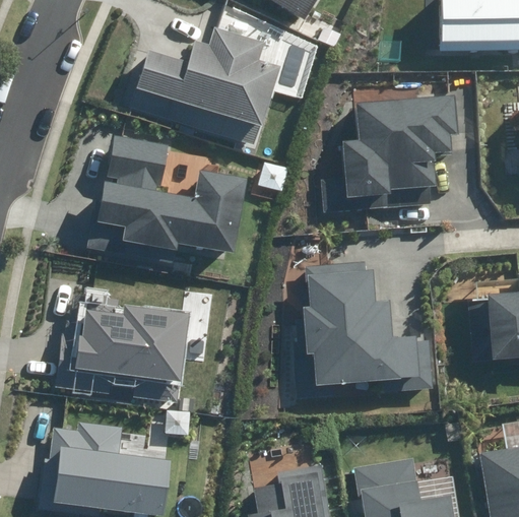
[(273,0),(304,18),(314,0),(273,0)]
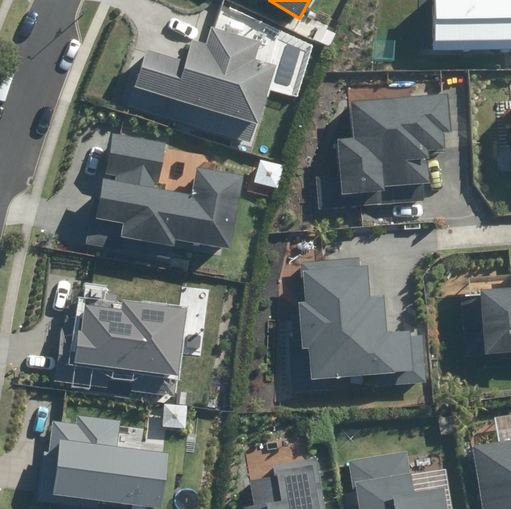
[(434,0),(434,48),(435,48),(510,48),(510,0),(434,0)]
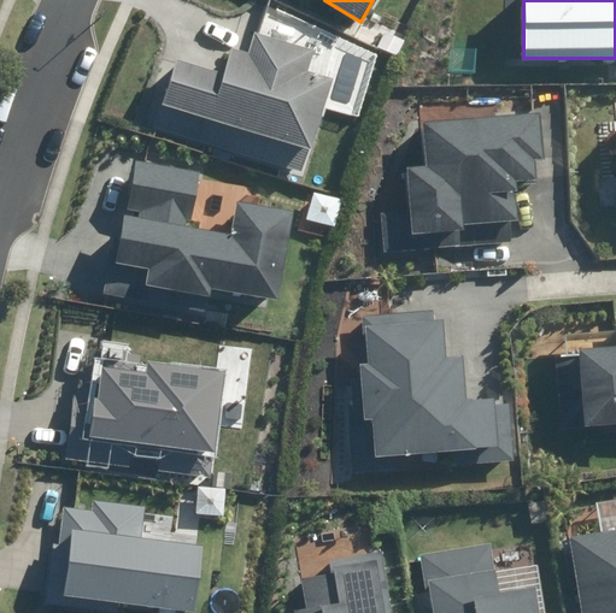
[(174,58),(154,127),(305,169),(330,80),(306,74),(315,43),(250,25),(242,52),(229,48),(223,72),(174,58)]
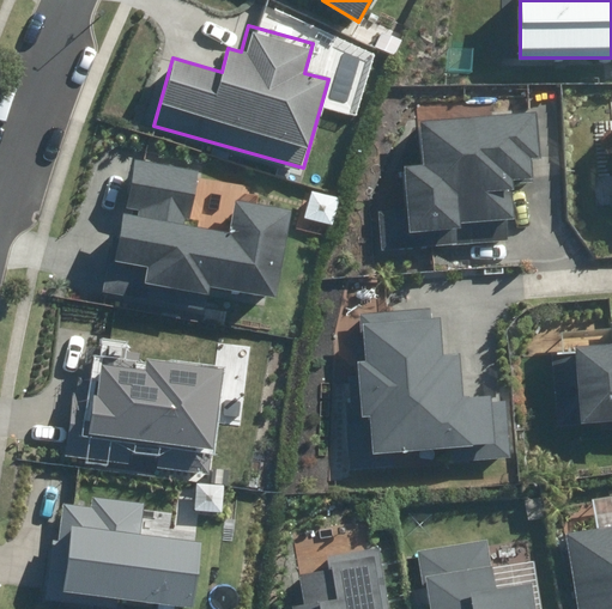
[(539,119),(420,121),(420,162),(405,162),(406,231),(459,230),(459,223),(510,221),(509,177),(532,177),(532,157),(539,157),(539,119)]
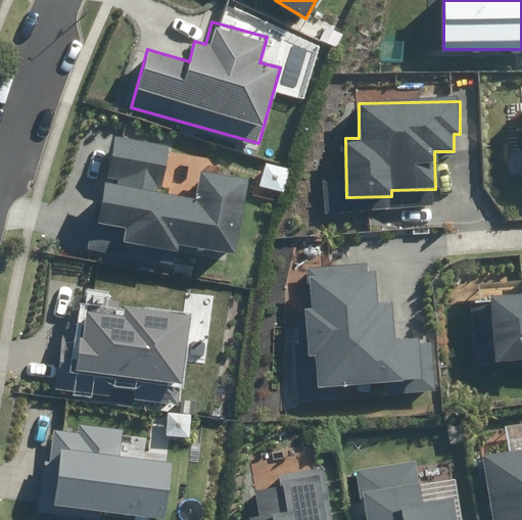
[(237,254),(249,182),(200,174),(196,199),(161,194),(170,146),(113,137),(95,246),(177,260),(180,245),(237,254)]
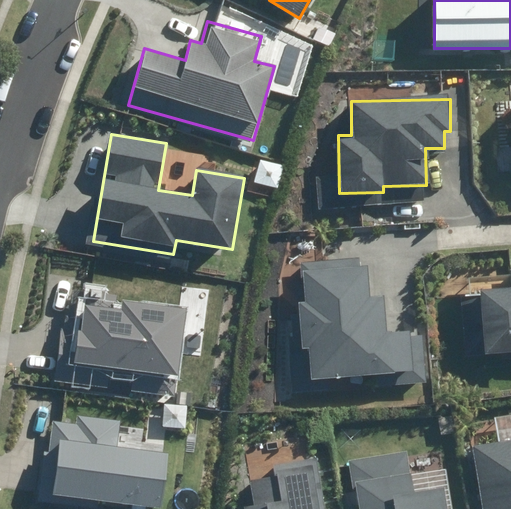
[(305,300),(297,300),(299,352),(309,352),(310,381),(377,380),(377,385),(425,384),(424,329),(384,330),(384,296),(367,296),(366,257),(304,259),(305,300)]
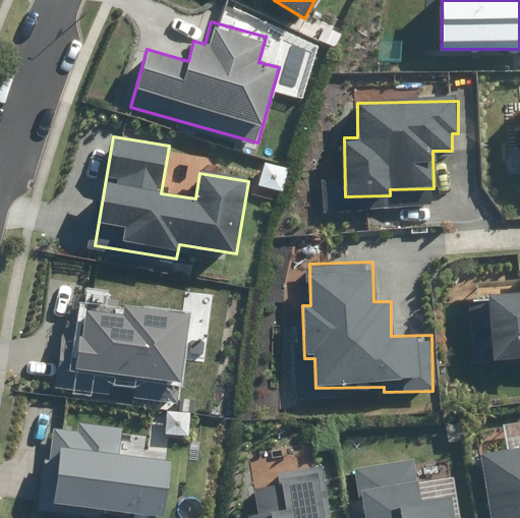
[(519,274),(517,275),(519,293),(484,297),(492,361),(519,357),(519,274)]
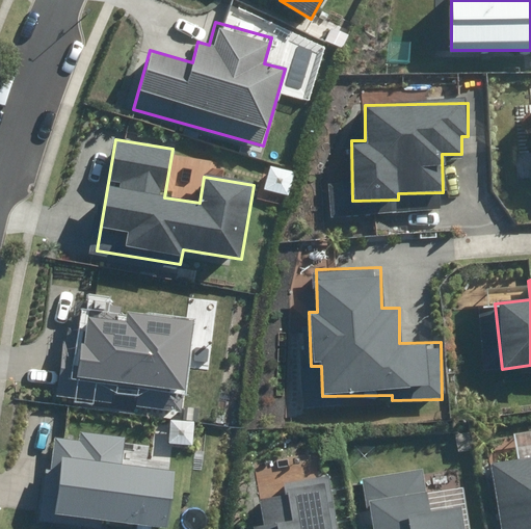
[(157,408),(181,412),(187,363),(211,365),(218,298),(191,295),(189,317),(129,310),(127,324),(80,318),(73,377),(159,388),(157,408)]
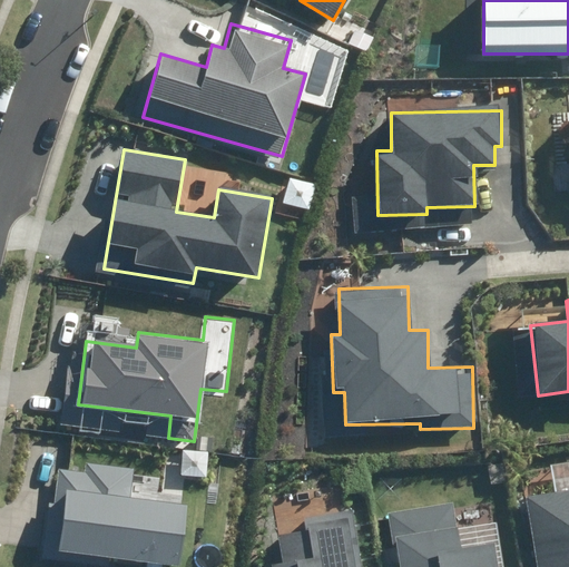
[(48,500),(42,553),(56,554),(55,564),(94,566),(116,566),(117,560),(147,563),(146,566),(165,566),(179,566),(186,478),(206,478),(208,453),(167,450),(165,475),(133,471),(134,466),(85,460),(85,469),(58,467),(55,501),(48,500)]
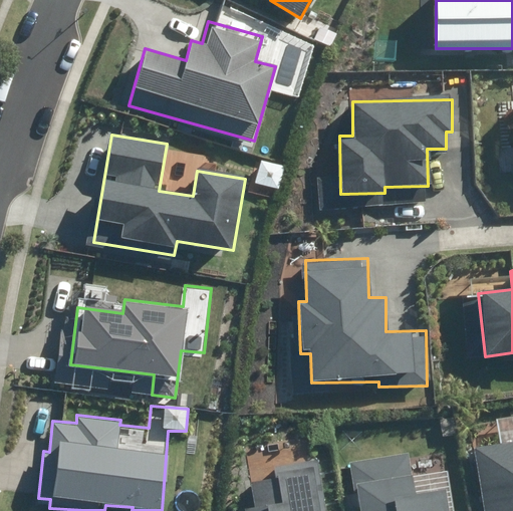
[(512,440),(474,446),(481,510),(512,510),(512,440)]
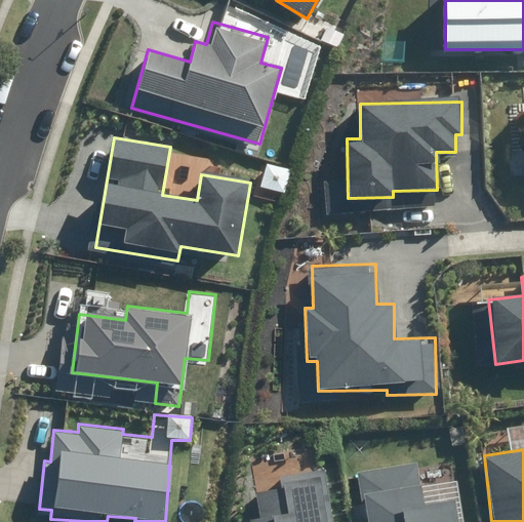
[(456,521),(453,499),(425,504),(417,462),(358,471),(366,521),(456,521)]
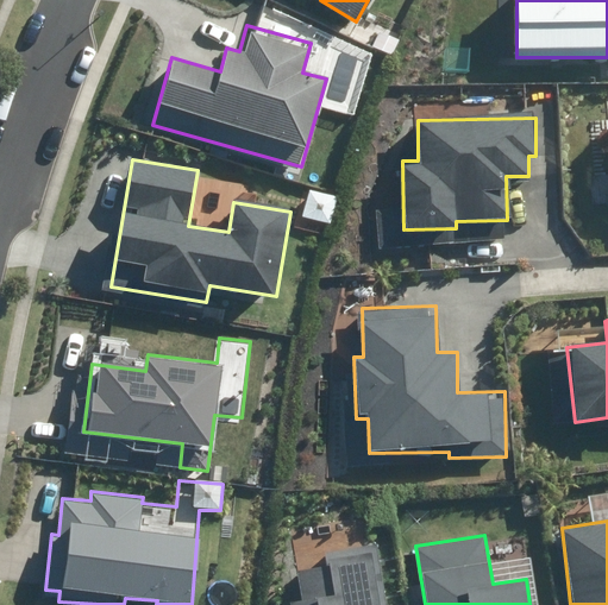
[(386,604),(378,543),(325,550),(327,568),(296,573),(299,596),(283,598),(283,604),(386,604)]
